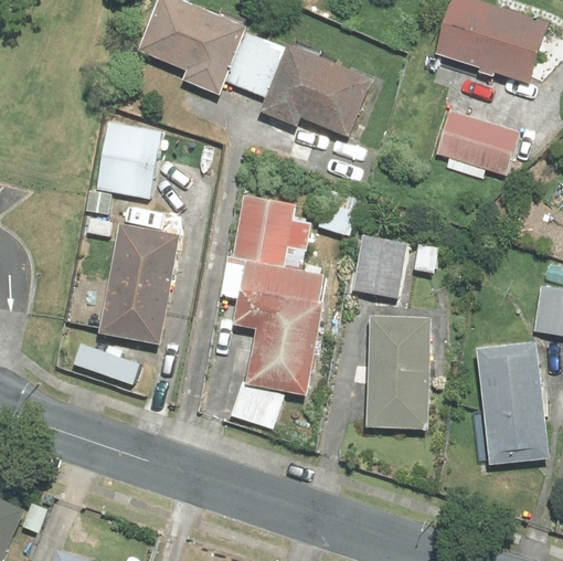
[(247,27),(183,0),(157,0),(137,50),(184,71),(181,78),(219,94),(247,27)]
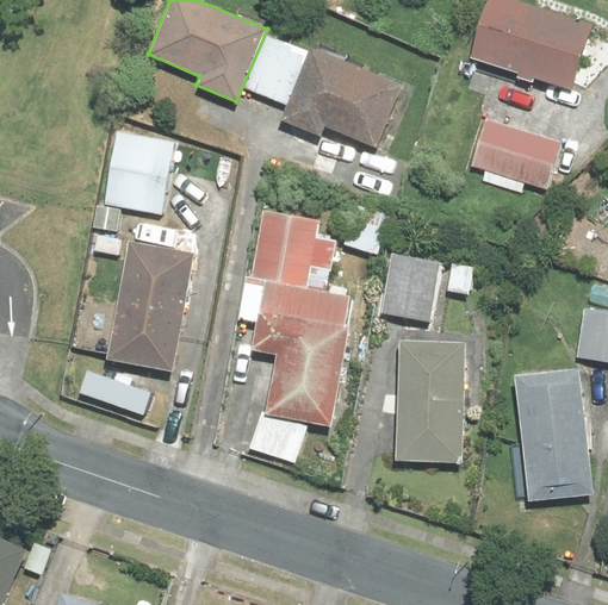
[(591,23),(517,0),(488,0),(470,58),(571,89),(591,23)]
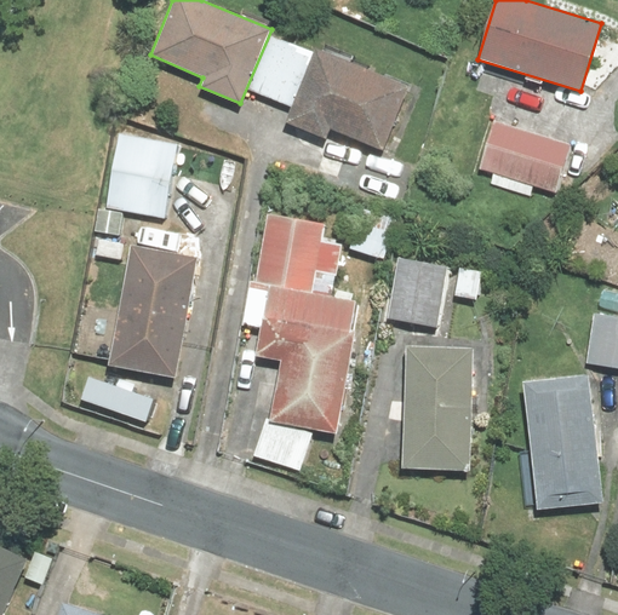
[(410,87),(316,47),(285,121),(326,139),(331,128),(383,150),(410,87)]
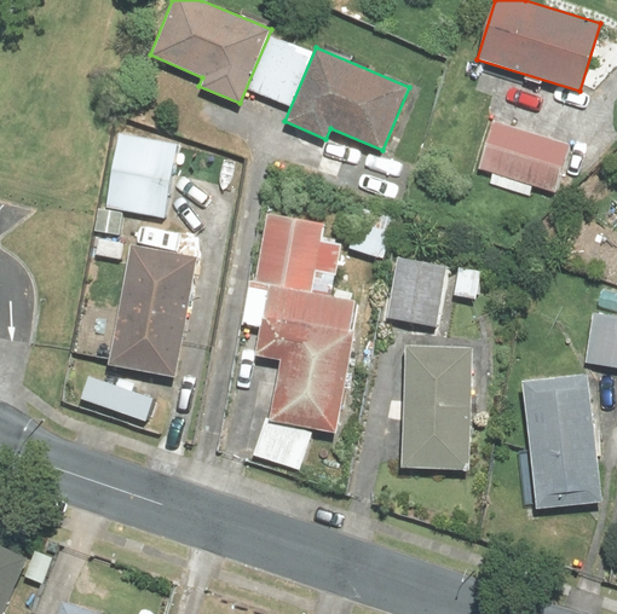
[(474,168),(490,173),(488,183),(535,196),(537,187),(555,192),(570,142),(490,117),(474,168)]
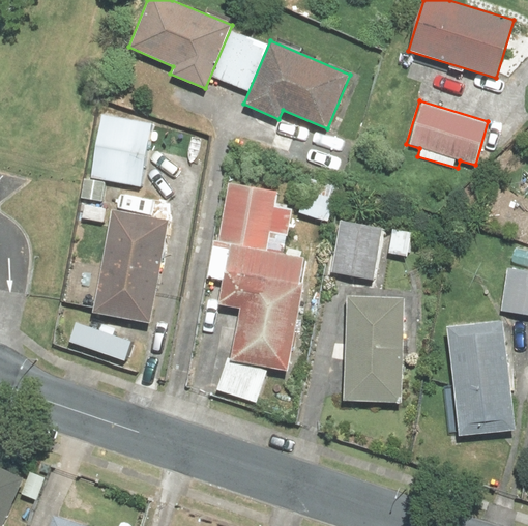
[(101,200),(105,179),(140,185),(151,121),(99,113),(89,177),(83,176),(80,196),(101,200)]
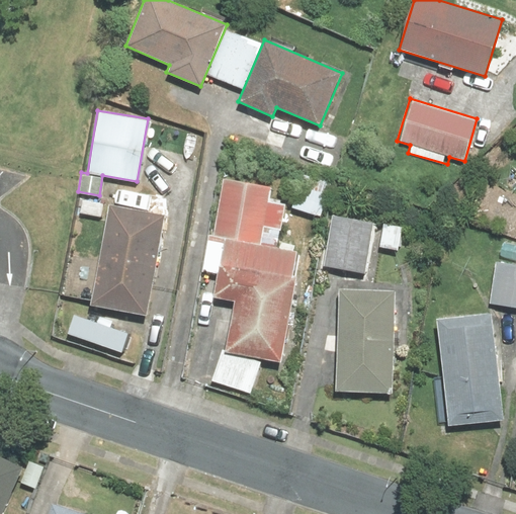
[(320,217),(333,182),(303,170),(288,204),(320,217)]
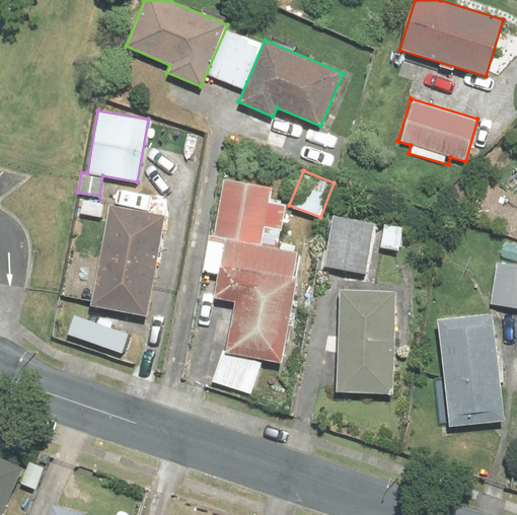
[(103,198),(79,195),(76,216),(100,219),(103,198)]
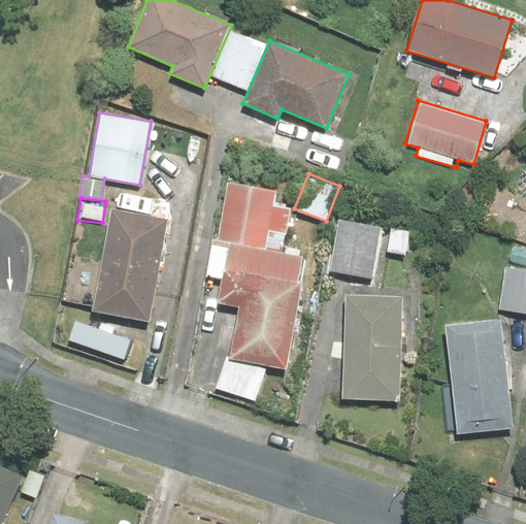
[(168,219),(112,208),(94,312),(150,321),(168,219)]
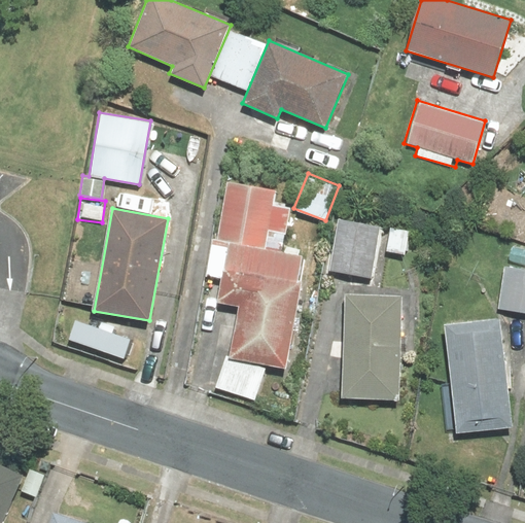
[(382,224),(337,215),(326,269),(372,278),(382,224)]
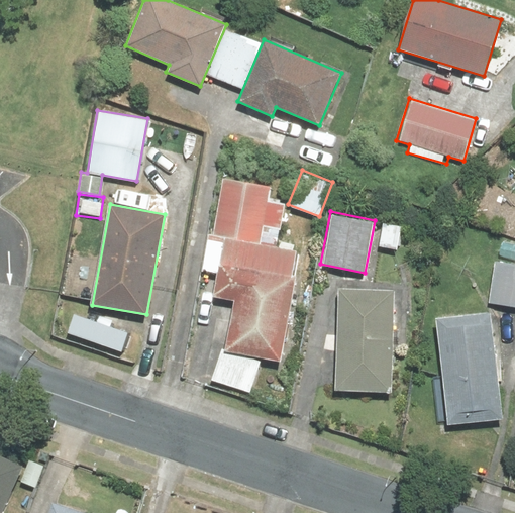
[(402,221),(381,218),(377,245),(397,249),(402,221)]
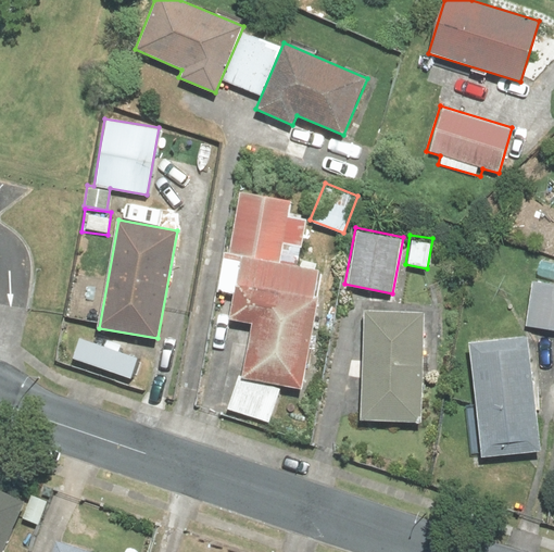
[(553,281),(531,278),(524,325),(553,329),(553,281)]
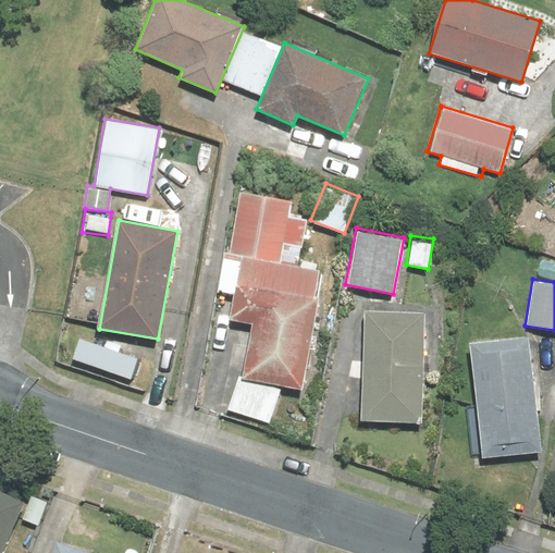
[(318,297),(237,282),(230,320),(251,323),(241,379),(300,391),(318,297)]
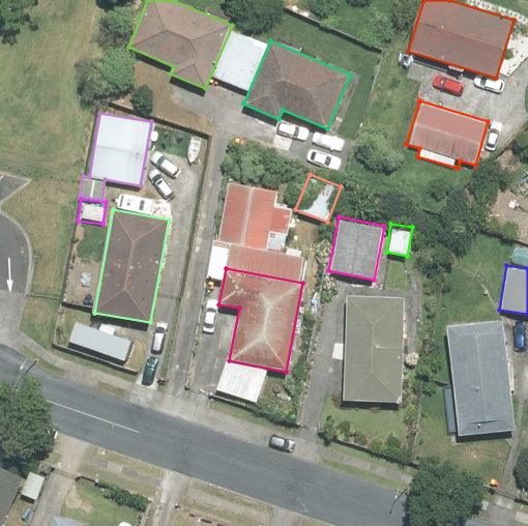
[(406,297),(346,295),(343,400),(402,402),(406,297)]
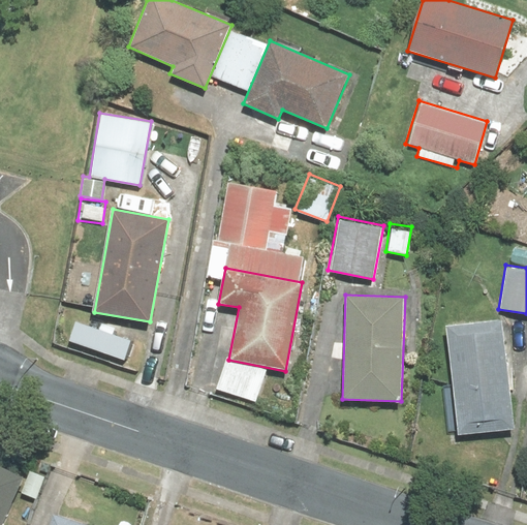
[(503,319),(445,325),(456,434),(515,429),(503,319)]
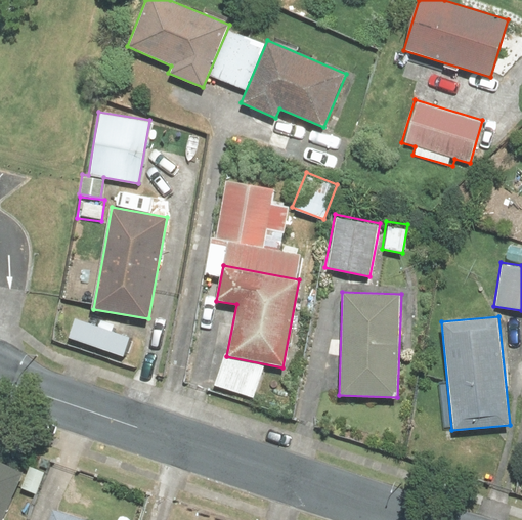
[(0,517),(23,470),(0,459),(0,517)]
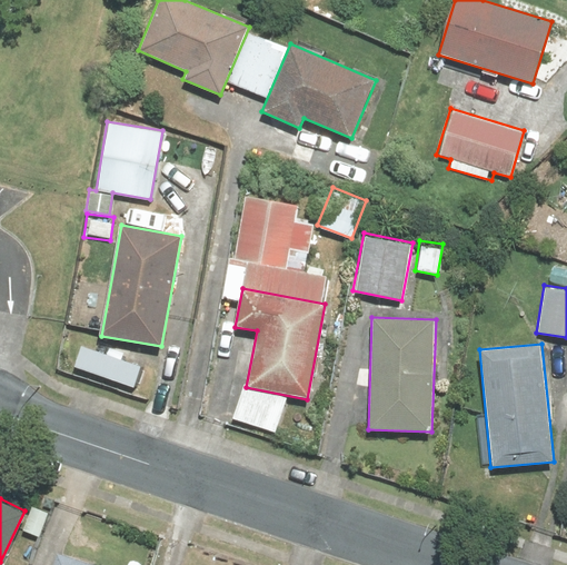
[(105,564),(57,549),(51,564),(105,564)]
